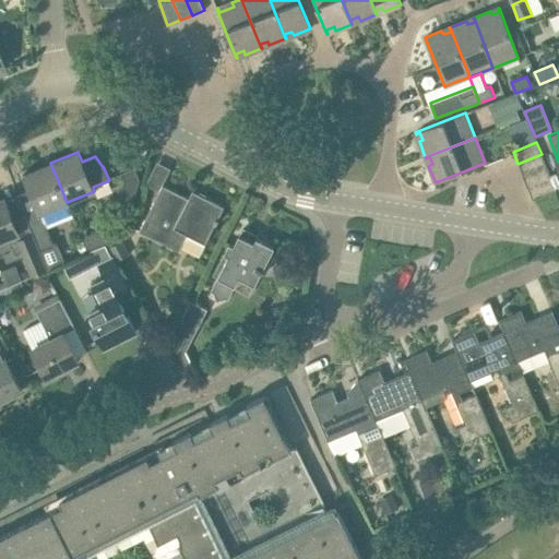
[(542,154),(518,164),(523,176),(546,166),(542,154)]
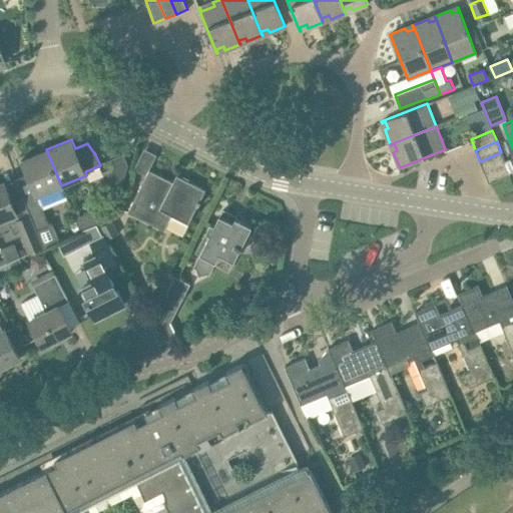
[(42,248),(43,247),(55,242),(38,200),(36,196),(61,185),(46,149),(22,159),(28,174),(15,179),(26,205),(25,205),(35,230),(42,248)]
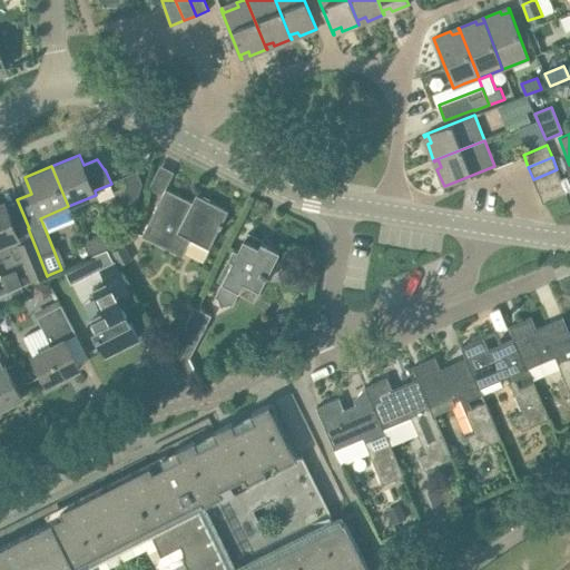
[(557,169),(533,179),(538,192),(562,182),(557,169)]
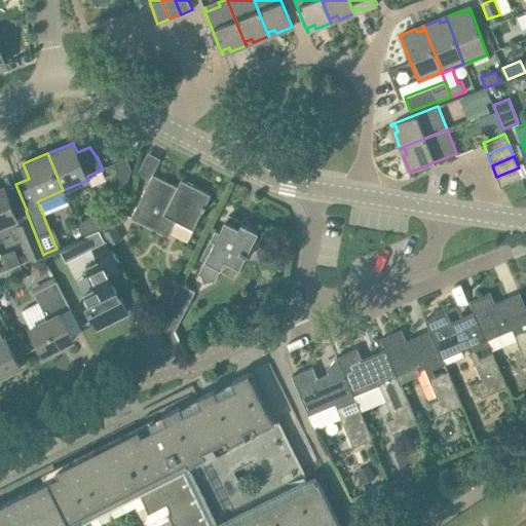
[(123,197),(132,168),(126,157),(113,162),(116,170),(109,193),(123,197)]
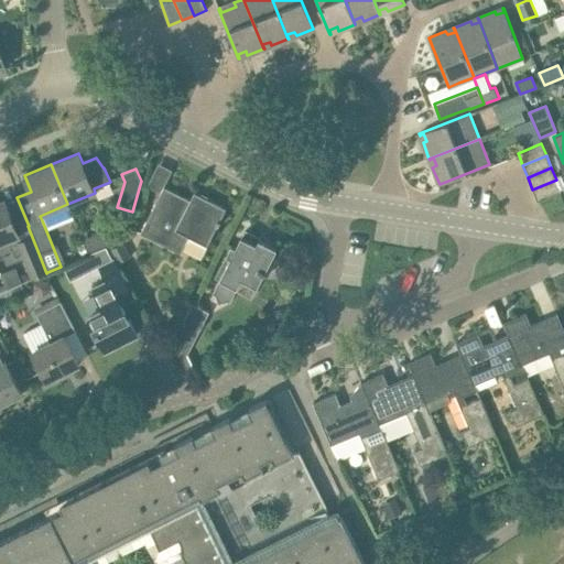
[(537,202),(538,202),(561,192),(556,180),(532,190),(537,202)]
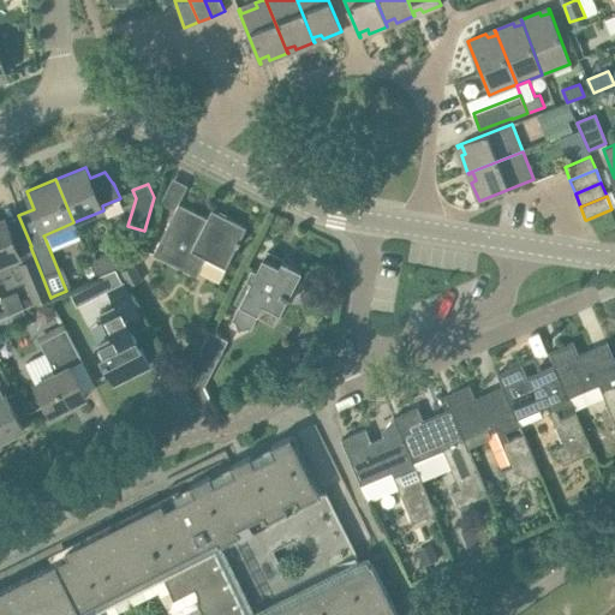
[(228,262),(239,240),(246,227),(212,209),(208,218),(179,203),(153,254),(197,276),(209,252),(228,262)]
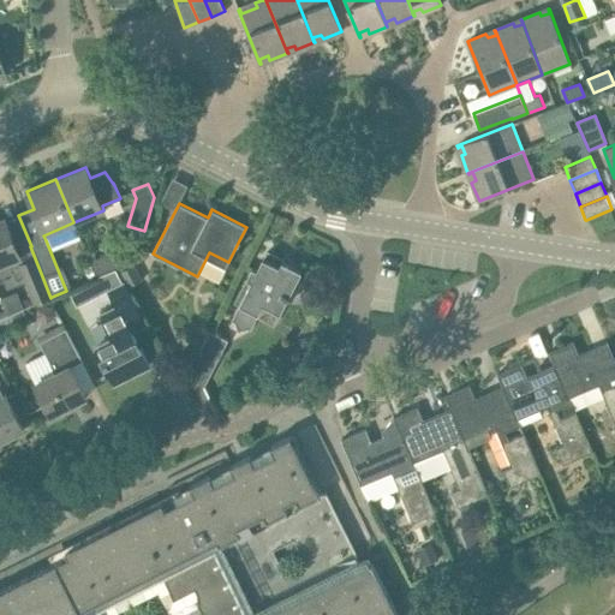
[(34,304),(42,302),(51,298),(42,276),(30,246),(18,251),(5,218),(0,219),(0,276),(12,272),(16,282),(24,279),(34,304)]
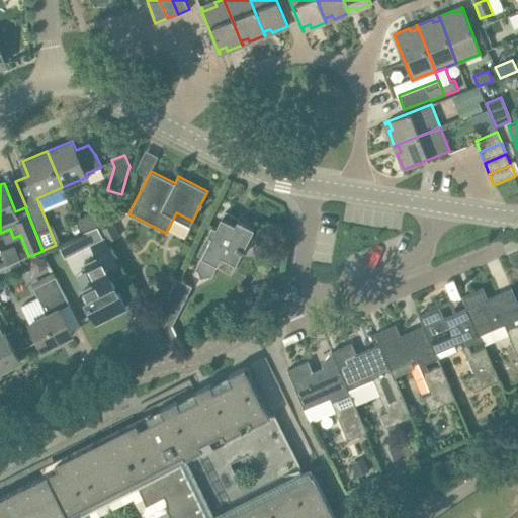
[(81,233),(84,232),(85,233),(98,228),(98,226),(99,225),(105,223),(100,209),(76,221),(81,233)]
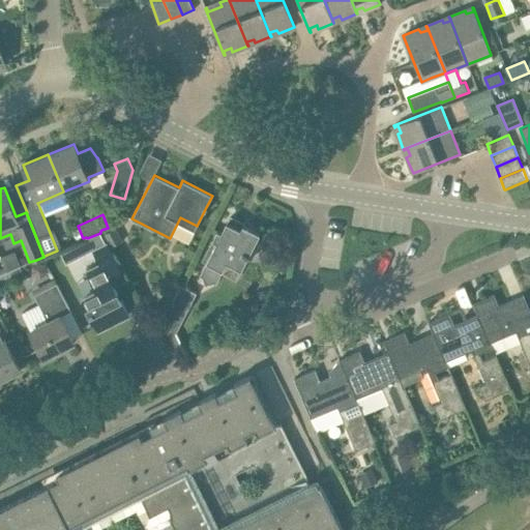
[(216,284),(224,270),(237,277),(247,258),(248,258),(263,253),(258,237),(260,233),(243,225),(241,230),(227,223),(222,232),(217,230),(212,239),(216,241),(200,275),(202,276),(205,285),(213,282),(216,284)]
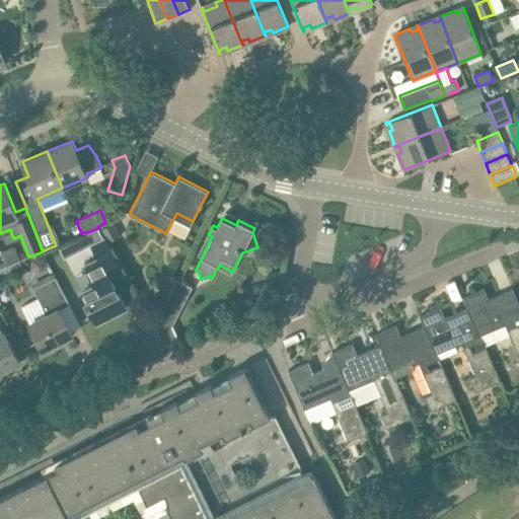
[(101,229),(99,225),(98,226),(98,228),(103,236),(107,243),(121,236),(114,223),(101,229)]
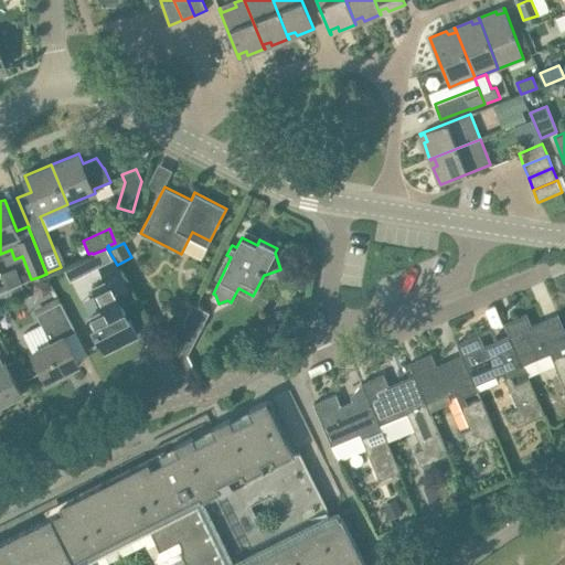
[(106,351),(137,336),(120,305),(134,298),(117,265),(113,257),(98,265),(107,283),(94,290),(104,310),(89,318),(106,351)]
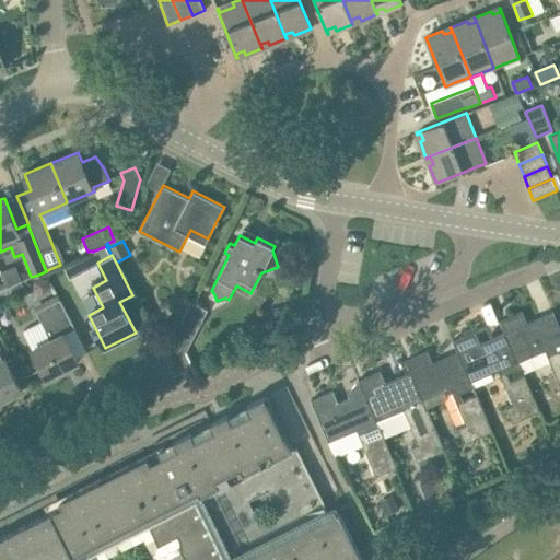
[(27,291),(21,281),(0,290),(0,304),(0,305),(27,291)]
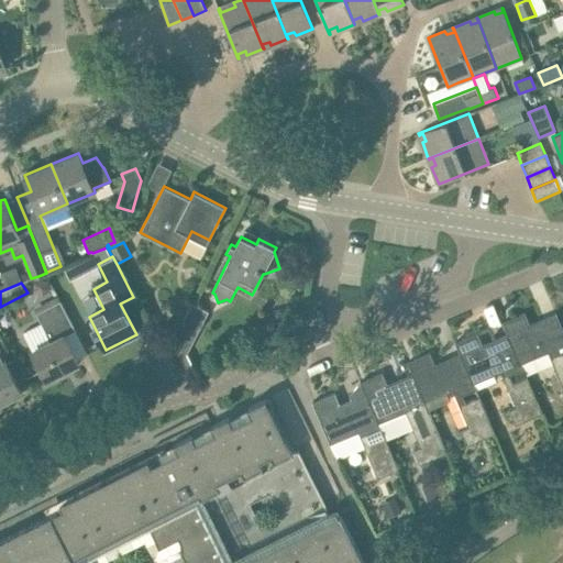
[(42,322),(23,332),(32,351),(47,379),(78,363),(76,360),(64,334),(75,328),(62,301),(36,313),(42,322)]
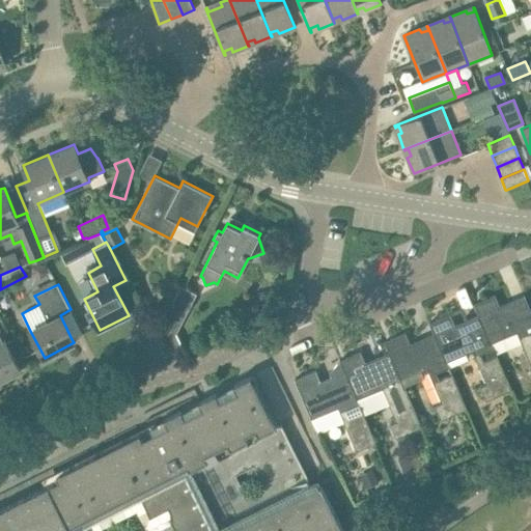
[(161,325),(176,333),(197,294),(180,285),(161,325)]
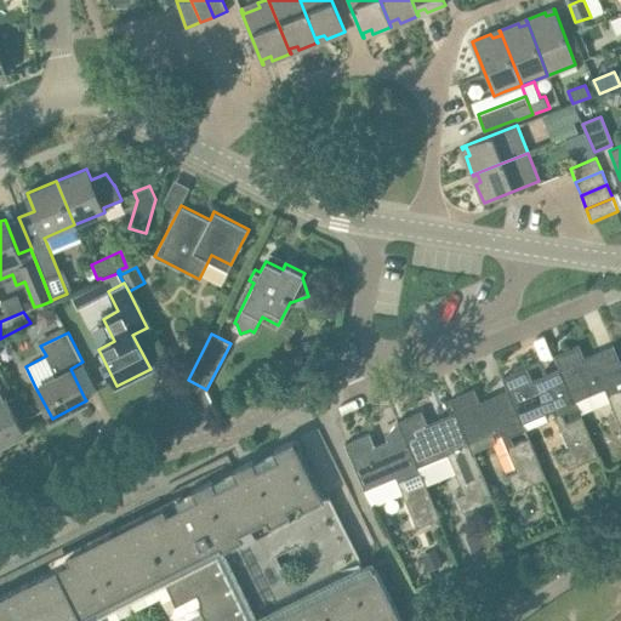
[(579,345),(556,354),(574,399),(575,398),(604,386),(620,425),(620,405),(620,403),(620,402),(620,362),(614,345),(585,357),(579,345)]
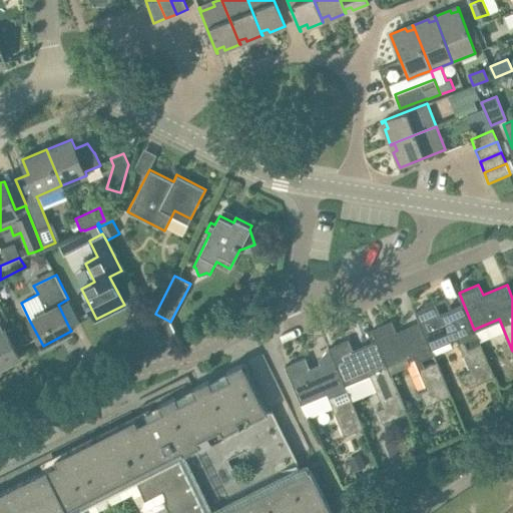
[(494,377),(481,344),(468,349),(465,342),(478,337),(475,329),(474,330),(459,293),(458,293),(463,304),(440,314),(435,303),(415,311),(431,348),(456,337),(470,370),(464,373),(470,387),(494,377)]
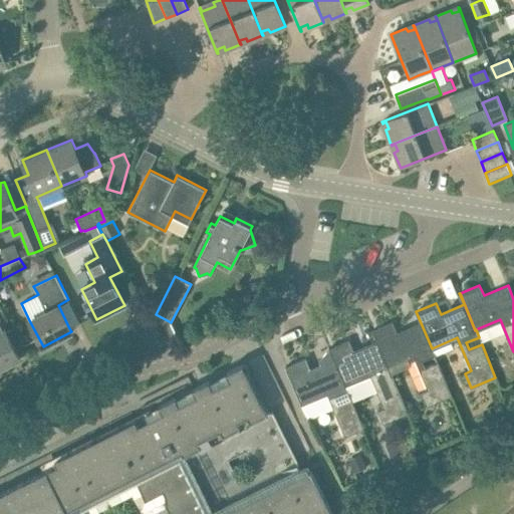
[(389,366),(414,356),(428,390),(421,392),(427,406),(452,396),(438,361),(425,366),(423,360),(435,355),(432,348),(416,311),(420,322),(397,332),(393,321),(372,329),(389,366)]
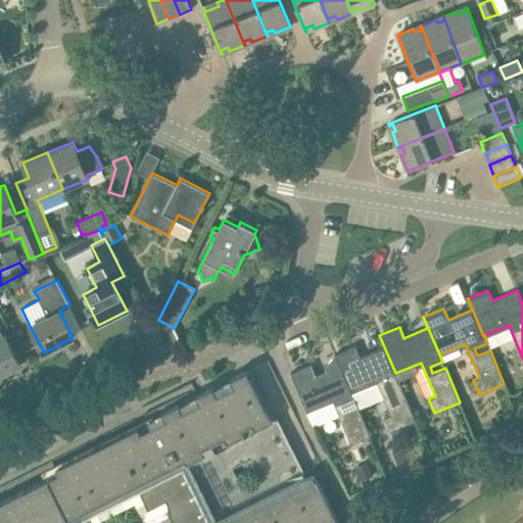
[(0,374),(20,365),(6,337),(4,338),(0,330),(0,374)]
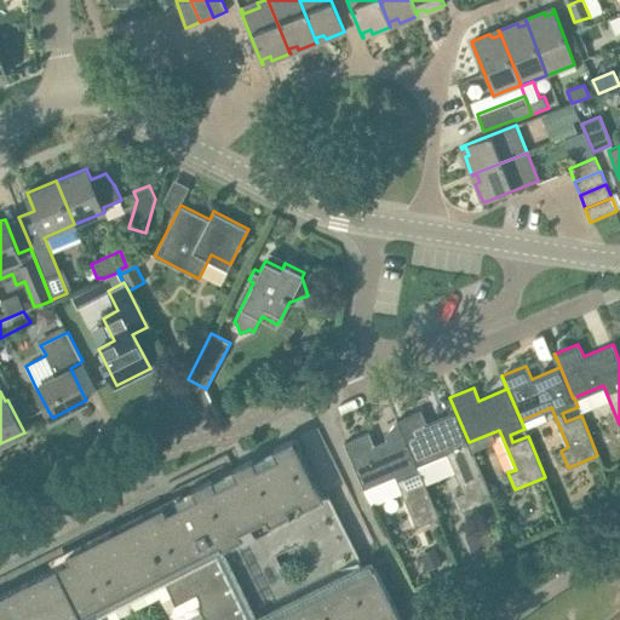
[(493,499),(469,442),(449,397),(449,399),(454,411),(426,423),(422,409),(397,420),(415,464),(417,464),(446,452),(463,492),(455,494),(463,511),(493,499)]
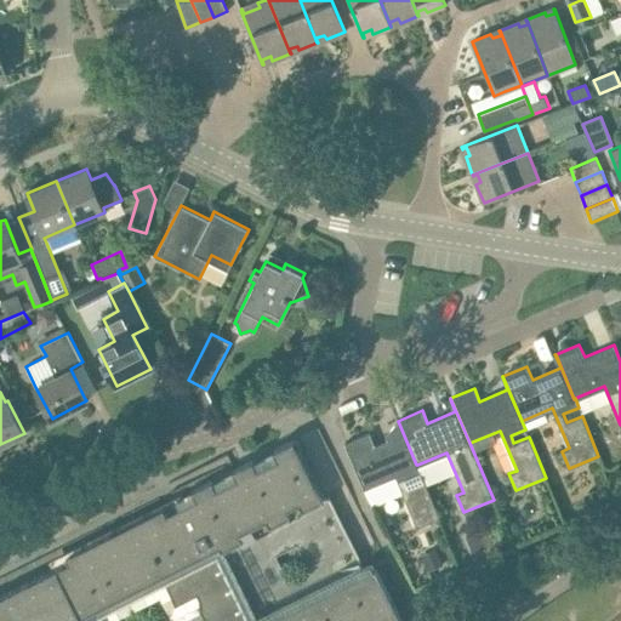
[(416,465),(398,421),(397,421),(403,433),(375,445),(369,433),(345,443),(363,488),(394,474),(417,528),(439,518),(417,465),(416,465)]
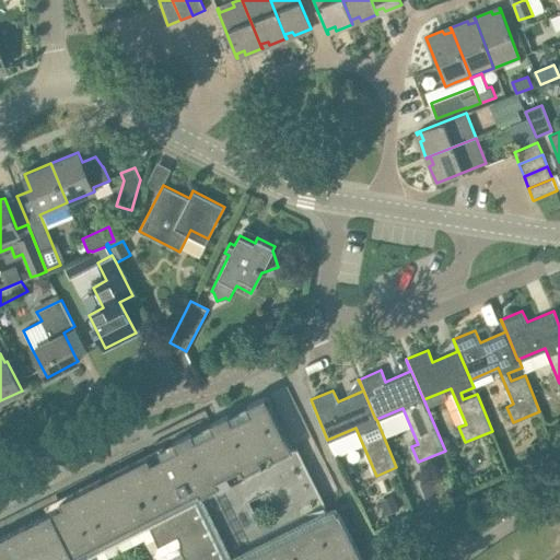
[(150,463),(148,459),(61,503),(62,506),(0,537),(0,559),(354,559),(359,557),(359,559),(362,559),(339,512),(330,516),(296,447),(291,450),(268,404),(150,463)]
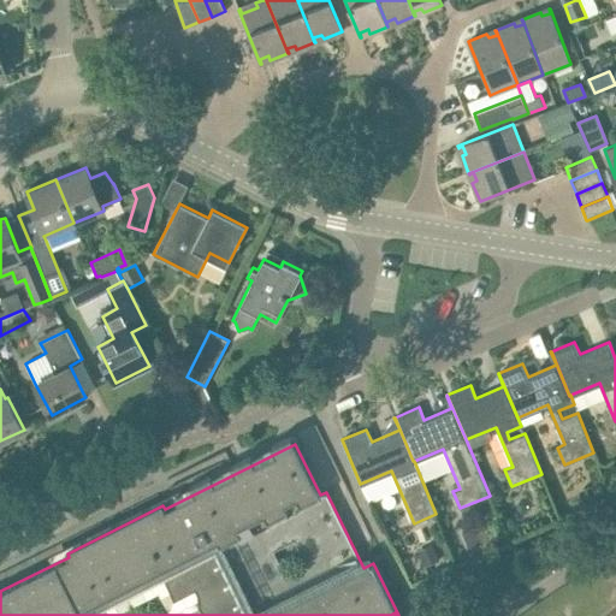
[(493,544),(490,537),(467,546),(471,554),(493,544)]
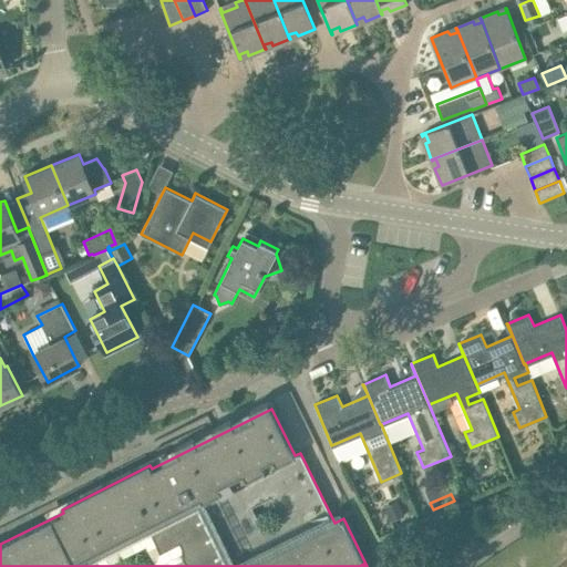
[(399,503),(385,509),(390,521),(404,515),(399,503)]
